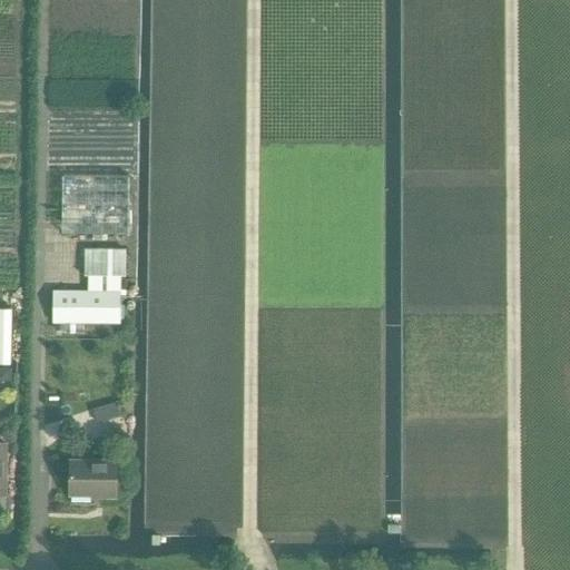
[(62,176),(61,234),(128,235),(129,177),(62,176)]
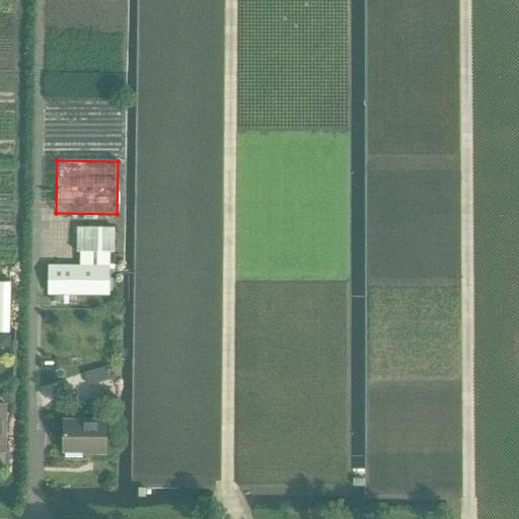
[(48,266),(48,277),(48,295),(108,295),(109,277),(109,250),(114,250),(114,229),(77,229),(77,249),(80,249),(80,267),(48,266)]
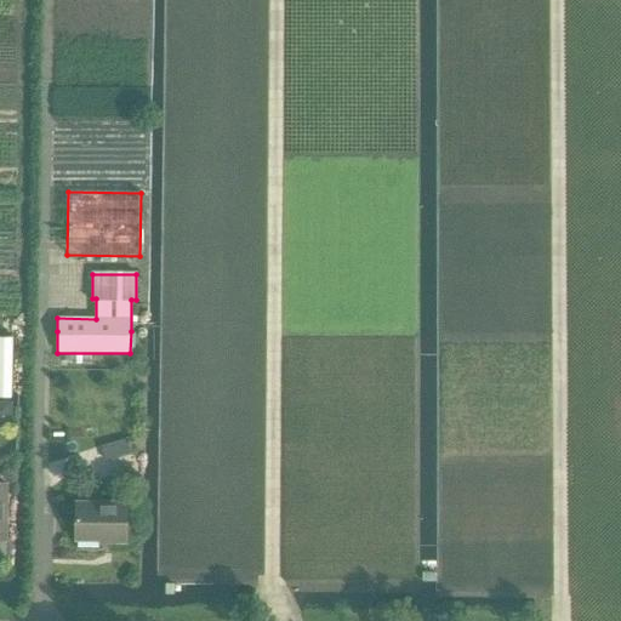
[(0,396),(11,396),(12,337),(0,336),(0,396)]
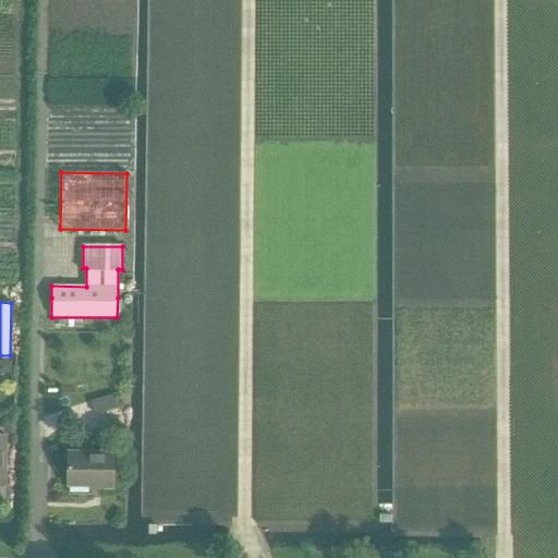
[(96,413),(118,409),(114,395),(93,400),(96,413)]
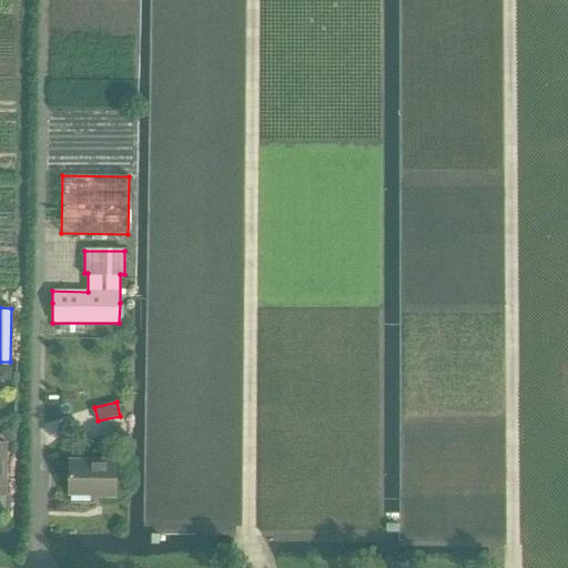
[(69,494),(114,494),(115,459),(70,459),(69,494)]
